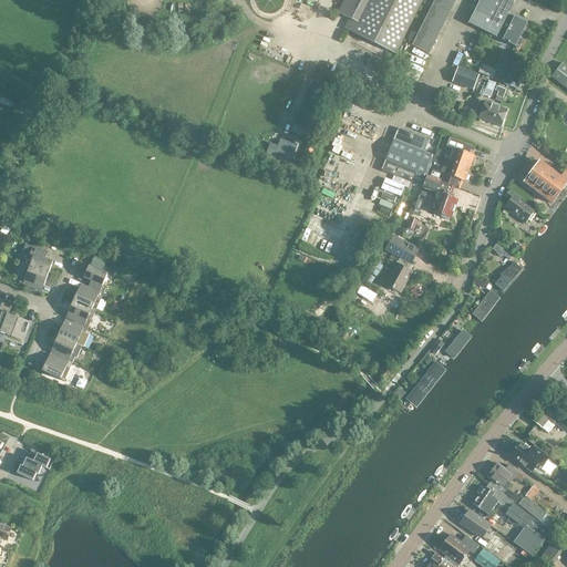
[(422,0),(343,0),(338,13),(349,19),(344,29),(395,54),(422,0)]
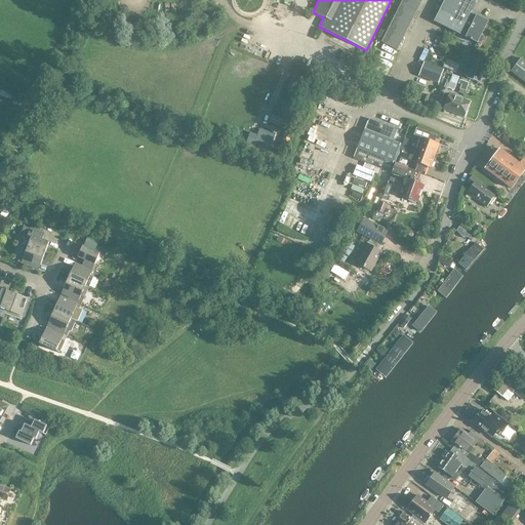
[(396,49),(421,0),(402,0),(381,42),(396,49)]
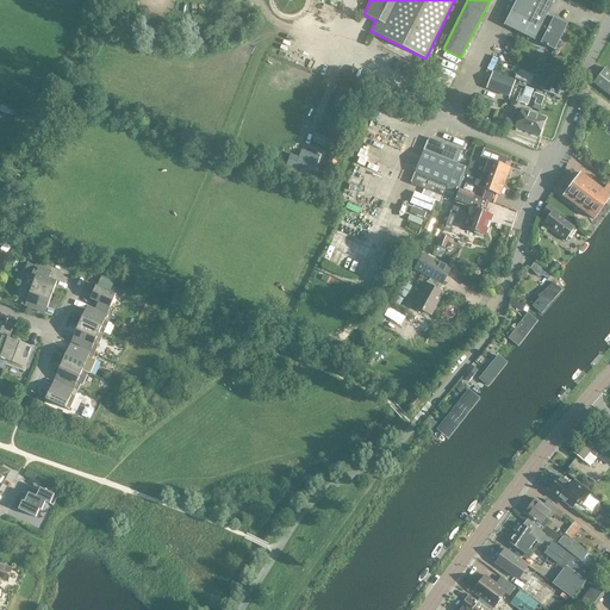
[(560,41),(567,25),(553,18),(547,14),(553,4),(547,0),(516,0),(504,25),(515,31),(518,32),(534,41),(537,35),(543,38),(540,43),(554,50),(555,49),(559,49),(562,43),(560,41)]
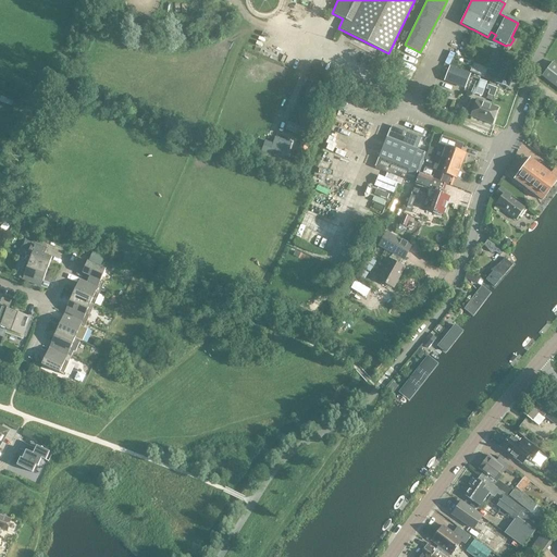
[(487,63),(495,65),(498,56),(492,53),(487,63)]
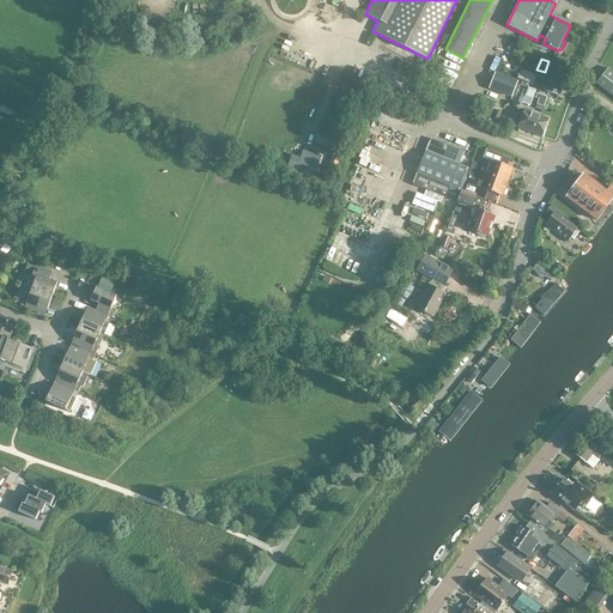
[(559,97),(568,76),(559,72),(559,68),(548,65),(545,73),(551,76),(545,91),(559,97)]
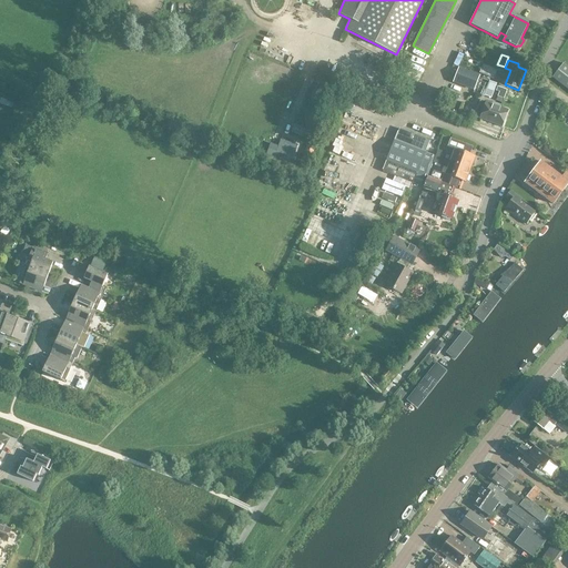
[(567,67),(564,63),(553,78),(567,90),(567,67)]
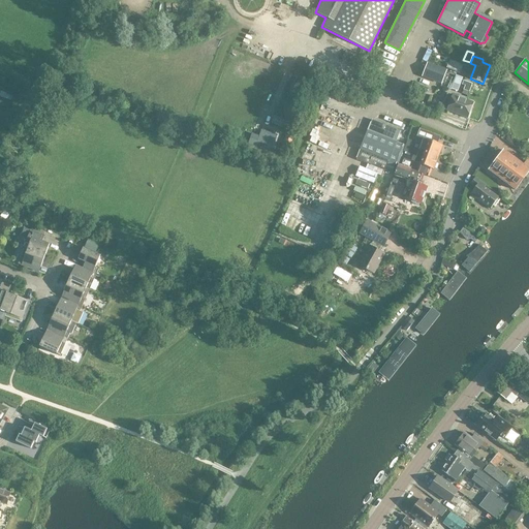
[(446,68),(459,73),(462,65),(449,60),(446,68)]
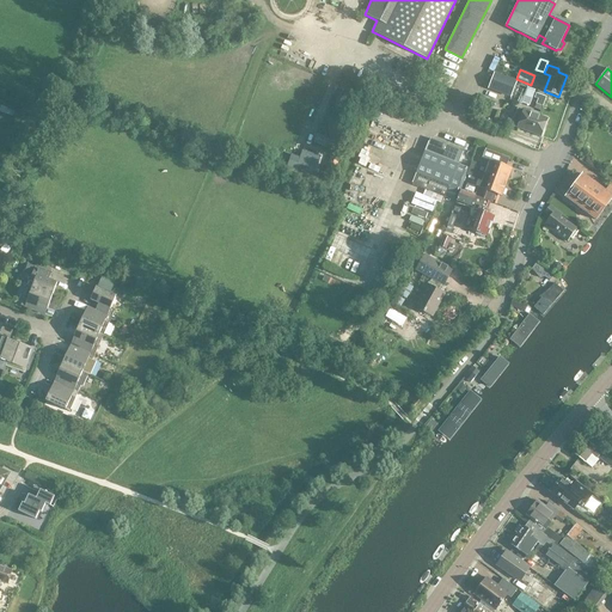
[(508,96),(515,80),(493,72),(485,87),(508,96)]
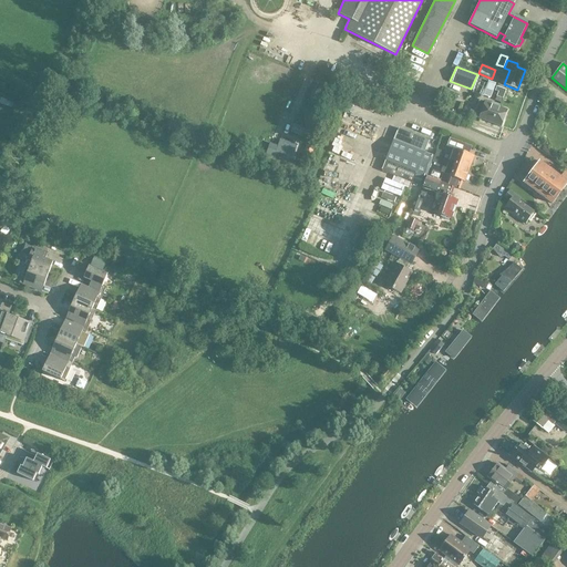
[(488,80),(483,95),(490,98),(496,83),(488,80)]
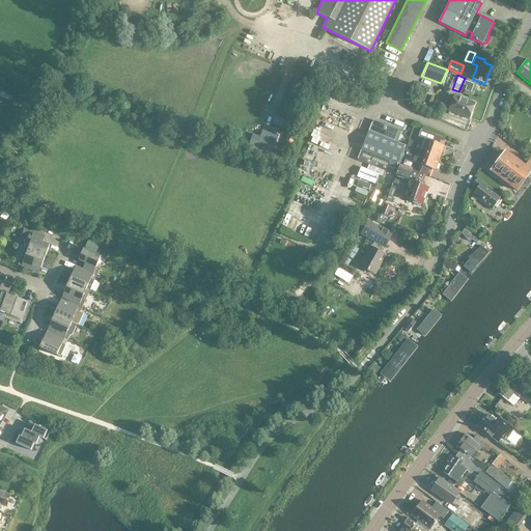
[(465,81),(464,85),(467,86),(465,90),(471,92),(473,86),(474,84),(468,82),(465,81)]
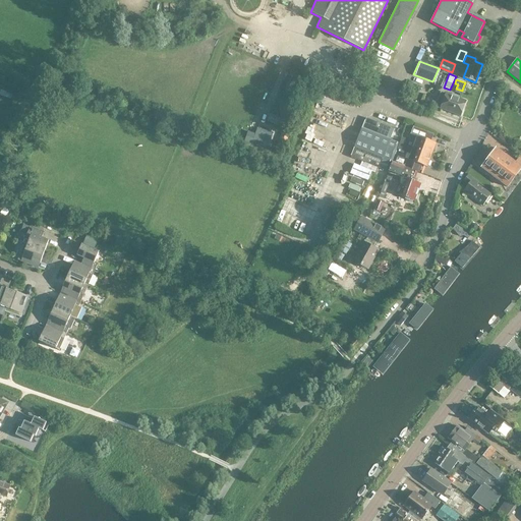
[(0,95),(10,99),(12,95),(1,91),(0,92),(0,95)]
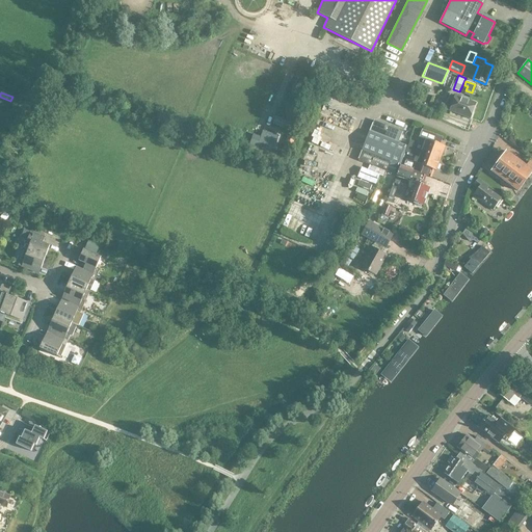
[(476,104),(459,98),(455,96),(449,94),(443,108),(450,111),(471,120),(476,104)]
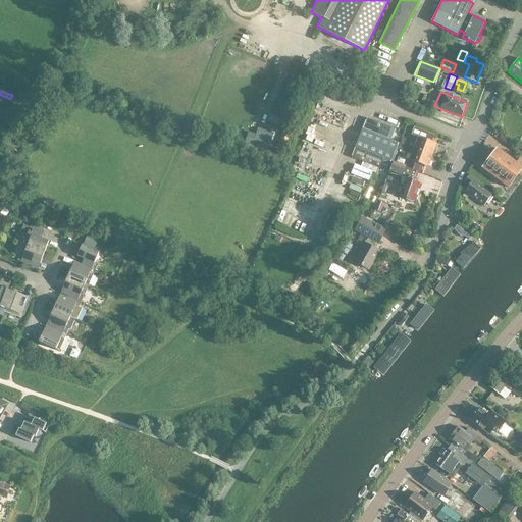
[(274,110),(268,121),(288,129),(293,118),(274,110)]
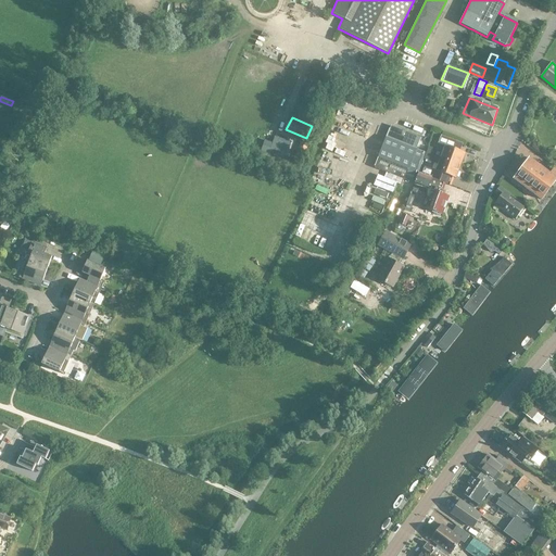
[(378,158),(375,167),(387,173),(384,177),(396,182),(402,185),(404,179),(405,179),(412,182),(424,152),(416,149),(418,144),(420,139),(420,138),(391,126),(387,138),(378,158)]
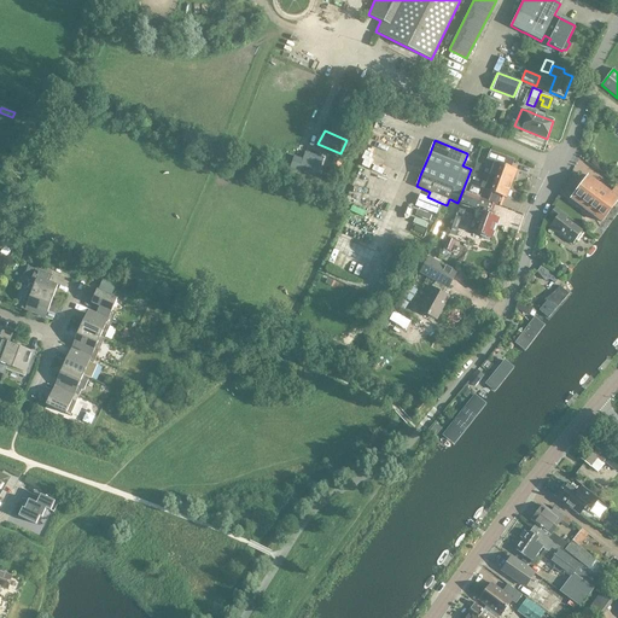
[(472,169),(489,176),(511,184),(513,178),(514,178),(517,172),(516,172),(516,170),(511,168),(514,159),(490,150),(487,159),(495,162),(491,170),(474,164),(472,169)]
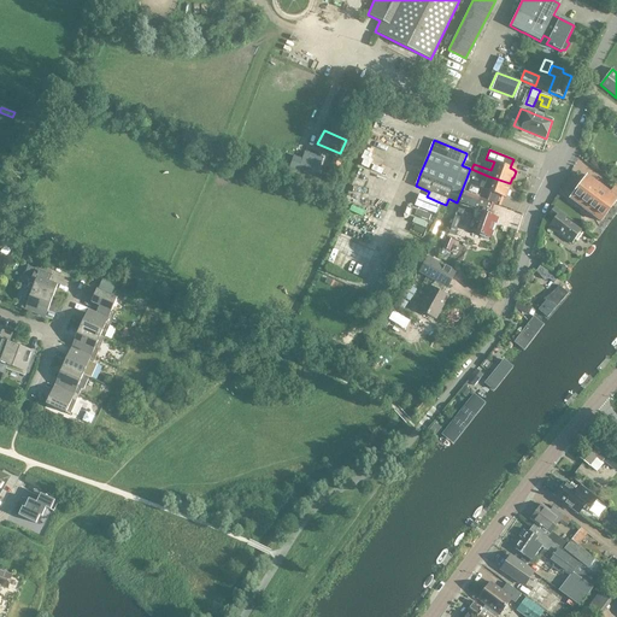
[(292,160),(291,165),(318,174),(321,170),(321,165),(322,162),(306,156),(305,159),(294,156),(292,160)]
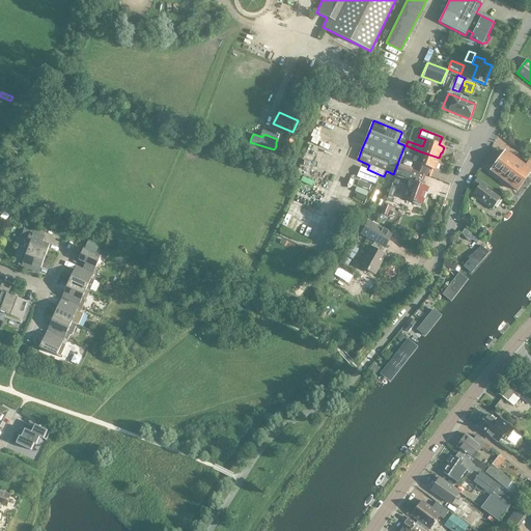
[(287,137),(284,145),(290,147),(294,140),(287,137)]
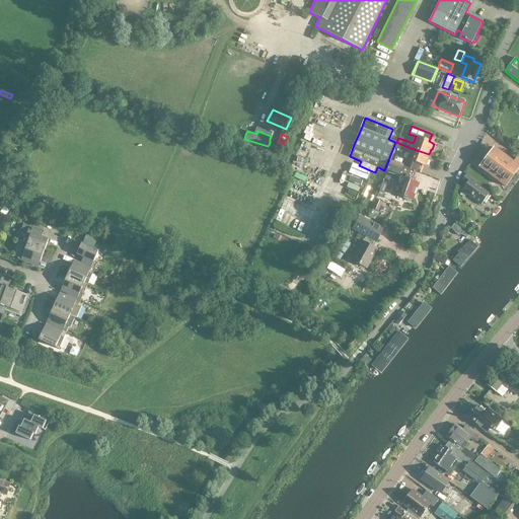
[(396,142),(395,147),(410,152),(408,159),(412,160),(409,168),(419,172),(421,164),(425,165),(425,164),(426,164),(428,159),(427,159),(429,154),(411,148),(396,142)]
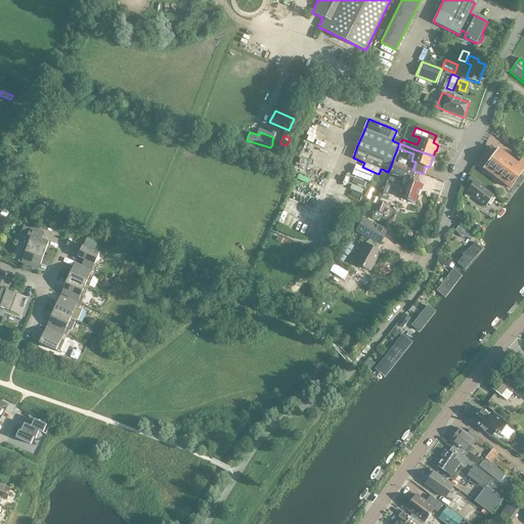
[(498,148),(494,154),(483,169),(511,189),(523,171),(523,159),(523,158),(519,164),(498,148)]
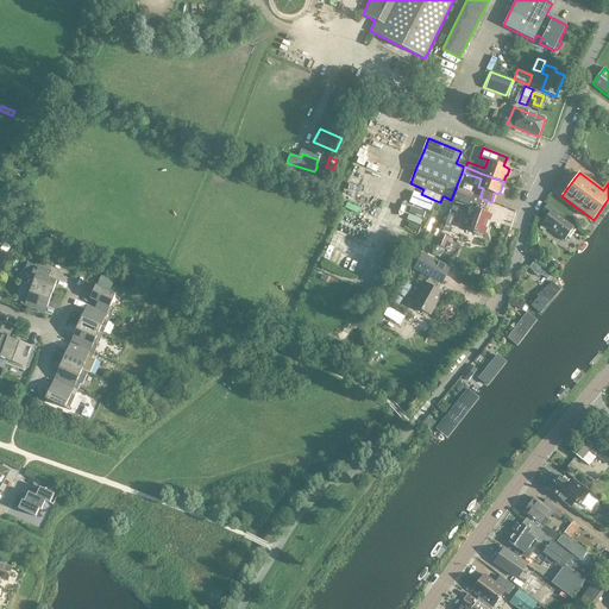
[(458,188),(451,209),(465,215),(462,227),(484,236),(491,215),(487,213),(487,209),(482,207),(470,203),(473,195),(458,188)]
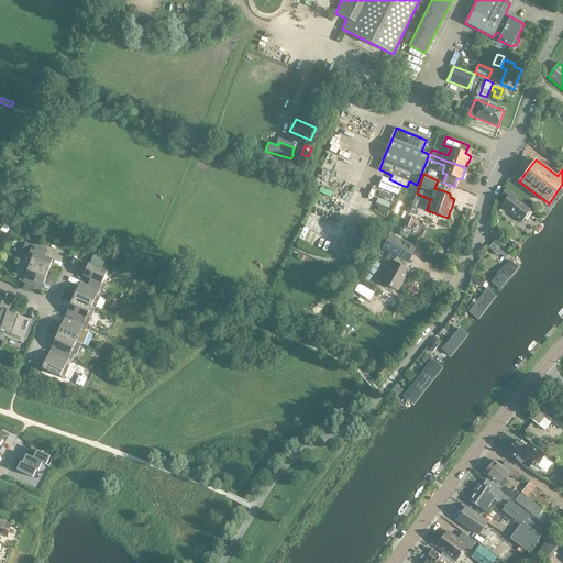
[(383,177),(378,188),(397,195),(401,185),(389,179),(383,177)]
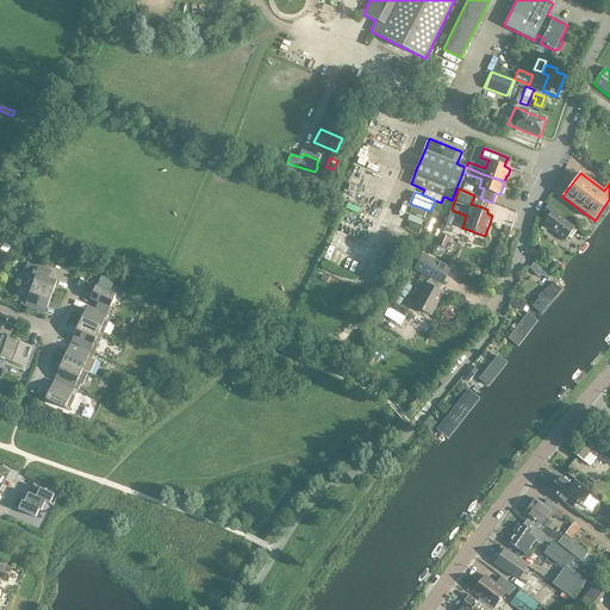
[(549,206),(543,212),(548,217),(543,224),(565,241),(567,237),(570,238),(577,230),(574,229),(574,228),(558,216),(560,213),(549,206)]
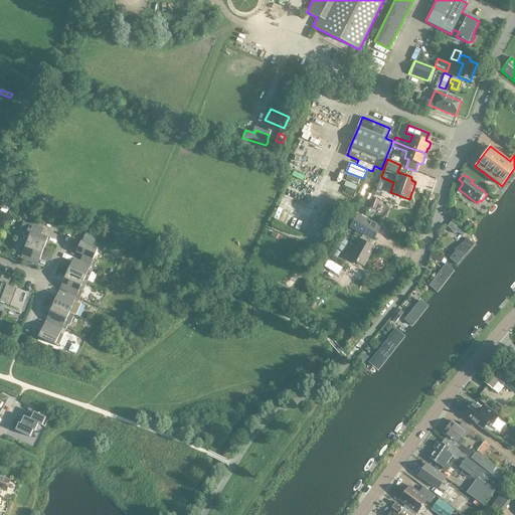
[(374,199),(371,207),(376,210),(379,201),(374,199)]
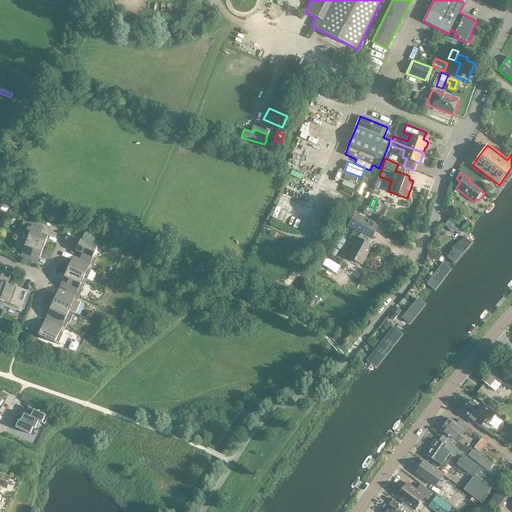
[(329,224),(336,213),(325,207),(318,218),(329,224)]
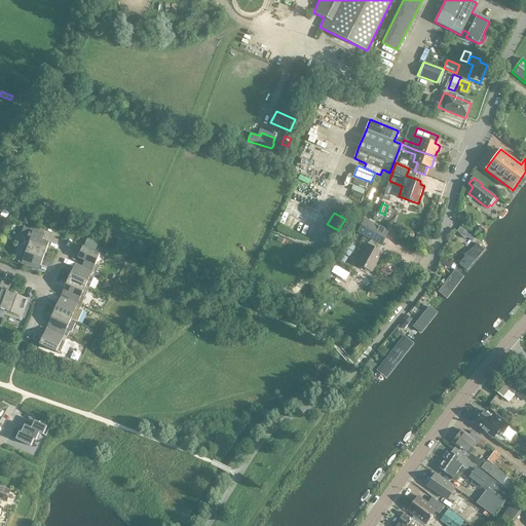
[(460,216),(456,220),(462,225),(465,221),(460,216)]
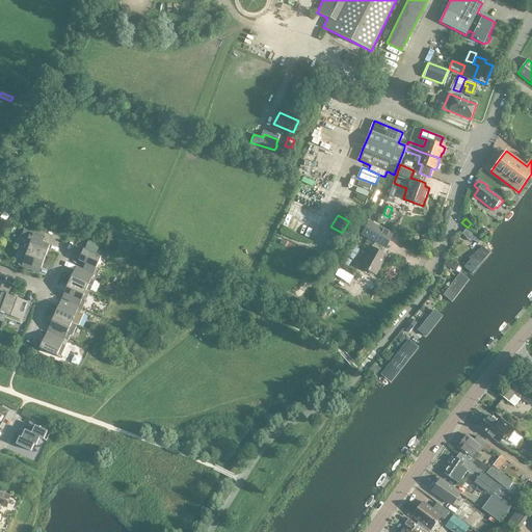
[(393,236),(369,222),(369,223),(366,228),(362,235),(386,249),(393,236)]
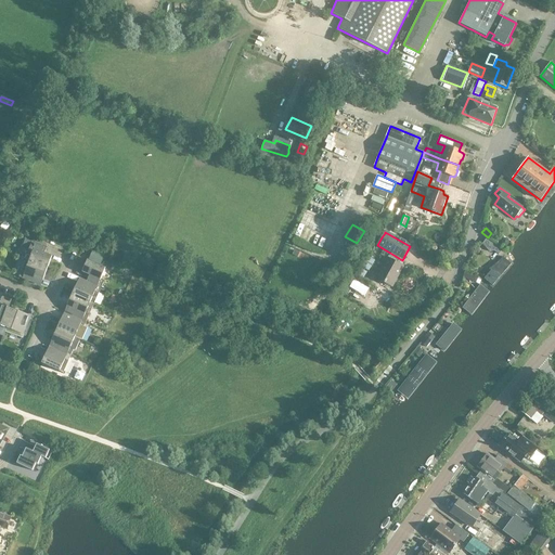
[(28,252),(25,259),(48,268),(52,256),(44,253),(47,247),(25,239),(22,247),(28,252)]
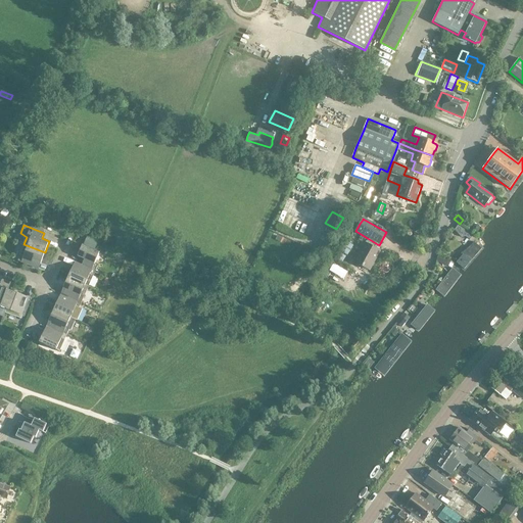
[(458,225),(454,230),(461,238),(465,237),(470,240),(473,235),(468,232),(461,227),(458,225)]
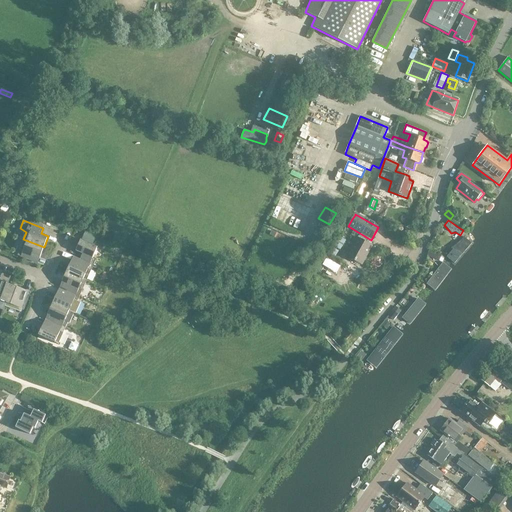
[(338,236),(333,245),(339,249),(345,240),(338,236)]
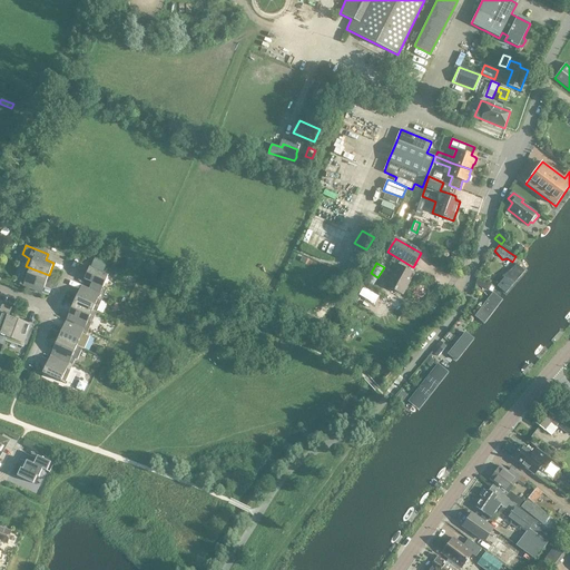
[(403,295),(414,274),(396,264),(385,285),(403,295)]
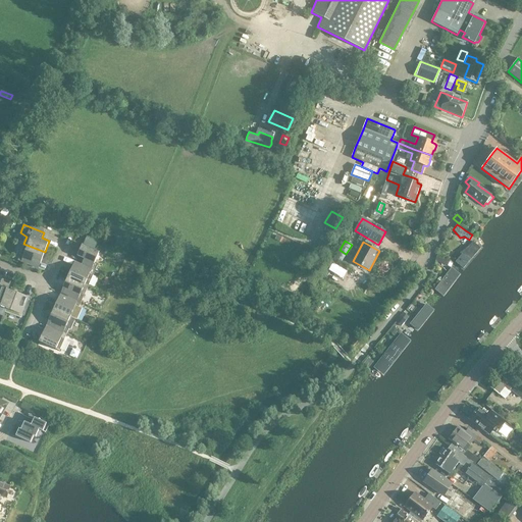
[(465,249),(460,253),(460,257),(459,257),(455,262),(459,265),(478,246),(473,242),(469,246),(465,249)]
